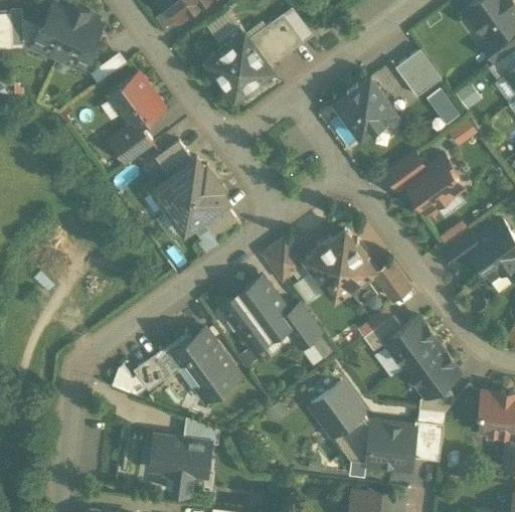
[(60,0),(58,4),(53,2),(42,26),(38,25),(30,43),(57,55),(78,8),(61,0),(60,0)]
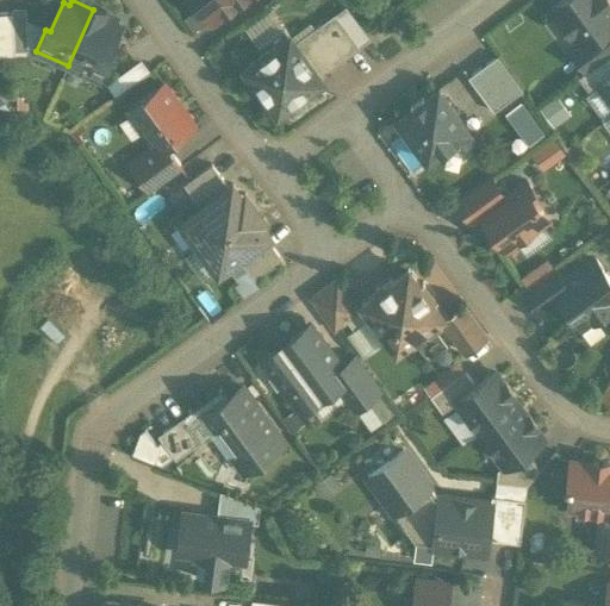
[(192,0),(211,24),(242,0),(192,0)]
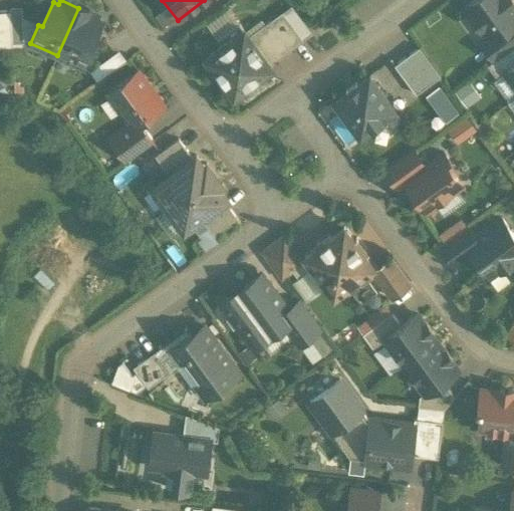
[(474,0),(466,7),(466,6),(464,7),(466,9),(488,39),(489,40),(510,25),(513,21),(513,8),(511,5),(513,3),(511,0),(474,0)]
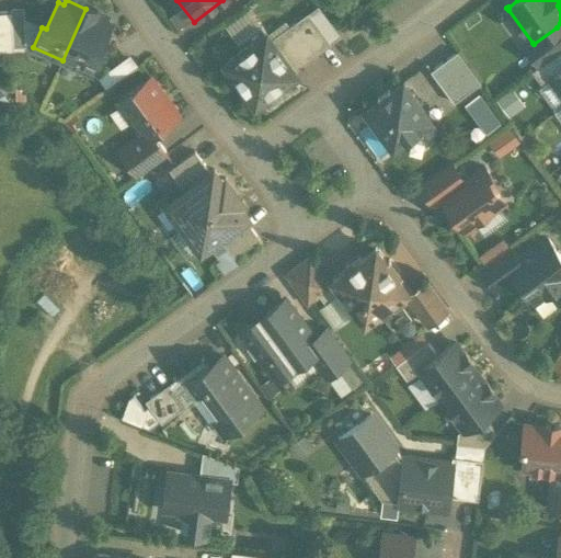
[(106,18),(86,9),(63,60),(92,73),(102,54),(98,53),(110,25),(104,23),(106,18)]
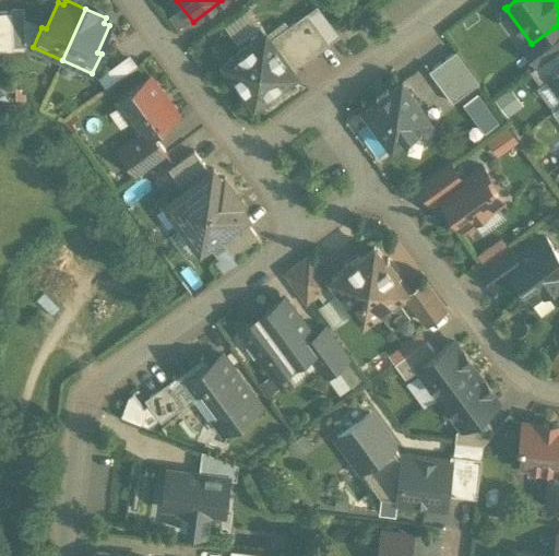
[(225,26),(237,42),(261,24),(249,9),(225,26)]
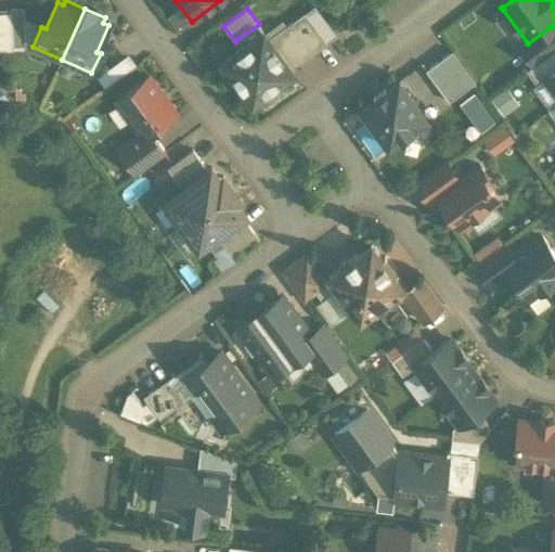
[(10,13),(0,13),(0,52),(12,52),(10,13)]
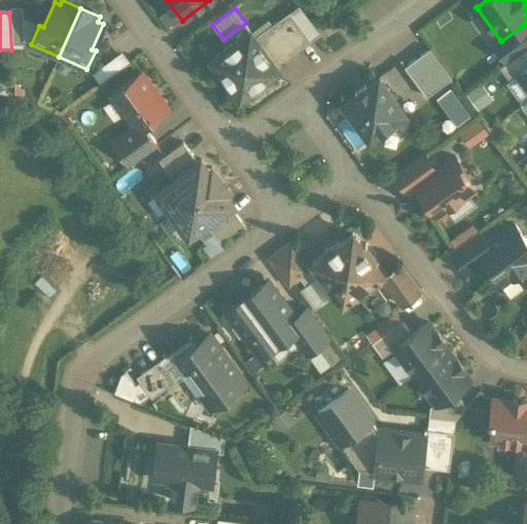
[(310,43),(288,13),(254,38),(276,68),(310,43)]
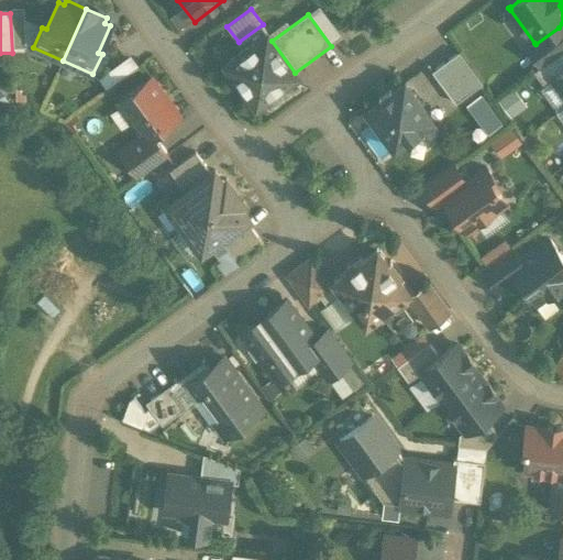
[(272,41),(262,26),(238,44),(243,51),(225,64),(255,106),(297,75),(295,73),(272,41)]
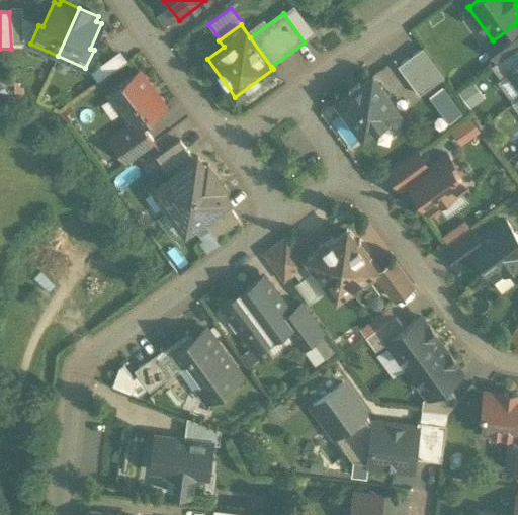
[(517,29),(514,25),(493,40),(492,39),(485,46),(497,63),(517,47),(517,29)]
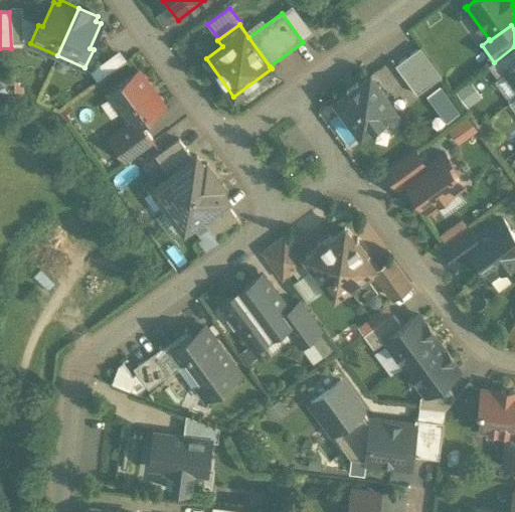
[(514,46),(494,62),(488,67),(497,80),(507,73),(514,66),(514,46)]
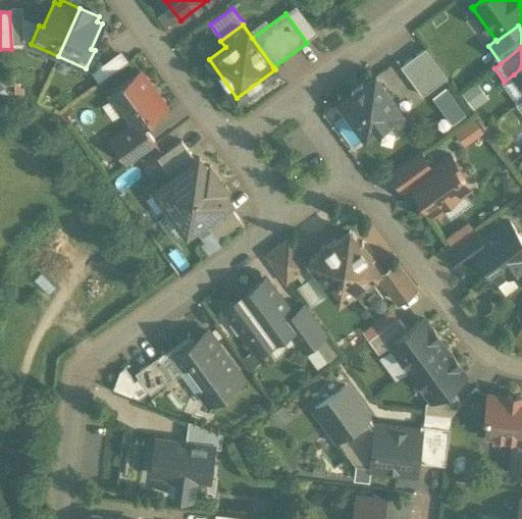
[(447,79),(425,49),(400,67),(421,97),(447,79)]
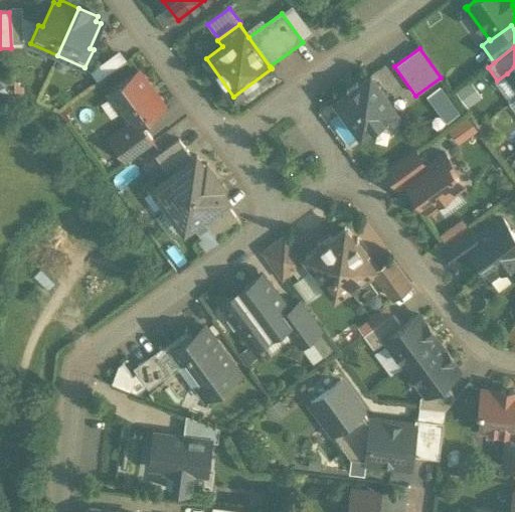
[(163,106),(138,71),(108,94),(129,123),(108,139),(121,156),(128,151),(128,147),(125,143),(144,130),(139,124),(163,106)]
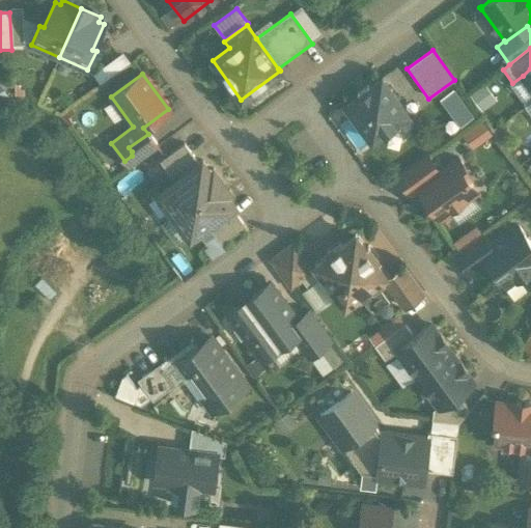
[(408,114),(381,79),(368,88),(367,87),(357,94),(358,95),(344,105),(371,141),(383,133),(386,137),(399,128),(396,122),(408,114)]
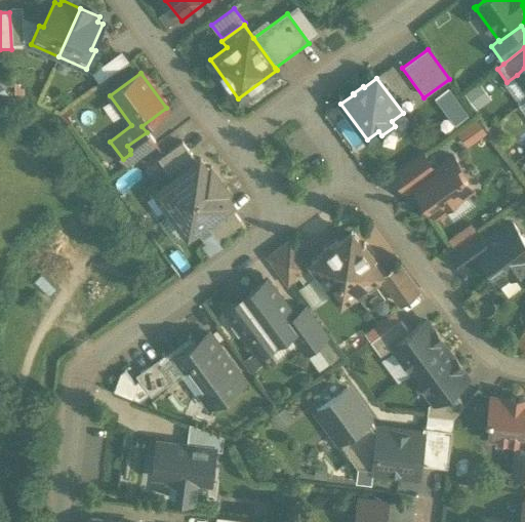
[(477,110),(491,99),(480,83),(466,94),(477,110)]
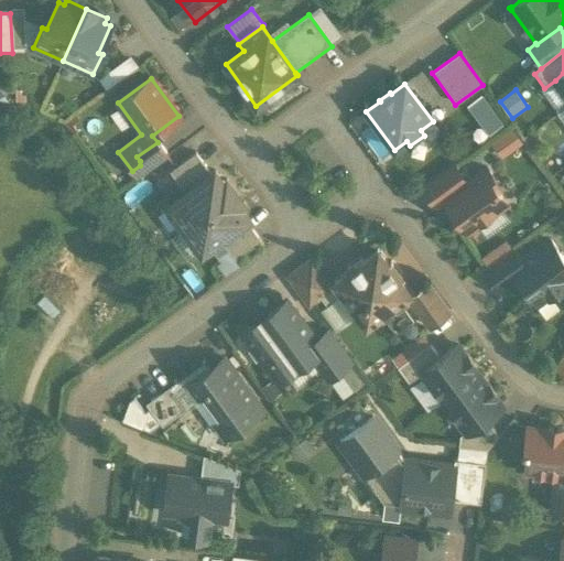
[(489,135),(503,122),(483,95),(467,106),(489,135)]
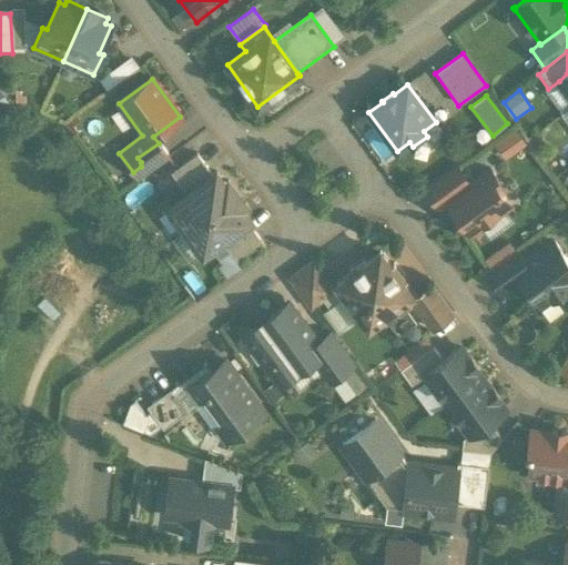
[(496,143),(506,158),(526,143),(517,129),(496,143)]
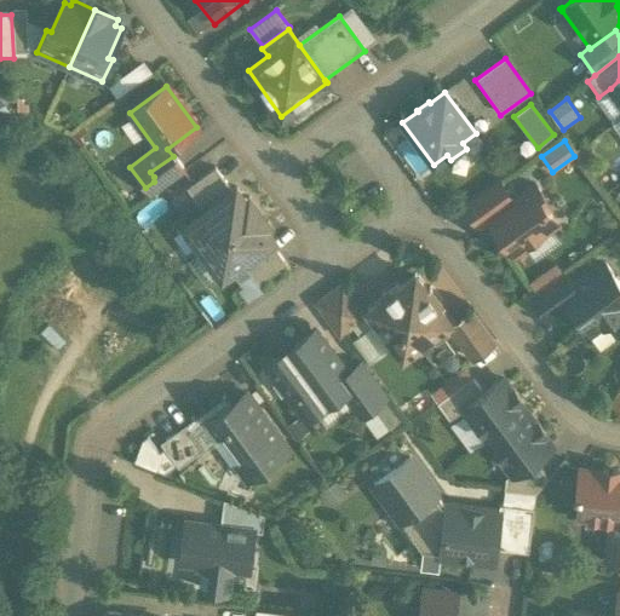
[(173,156),(150,172),(154,177),(154,182),(145,188),(151,196),(184,172),(173,156)]
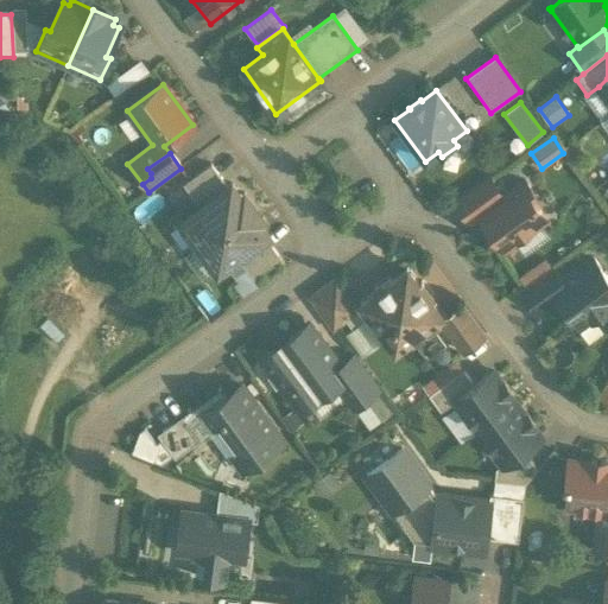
[(210,165),(183,185),(200,208),(227,188),(210,165)]
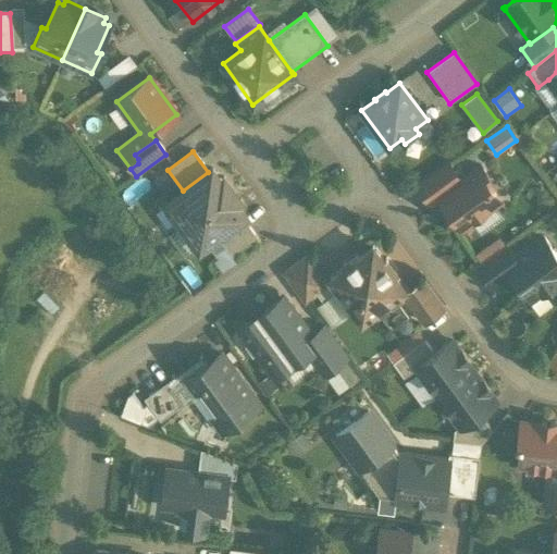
[(447,164),(417,186),(430,205),(438,198),(438,196),(459,181),(447,164)]
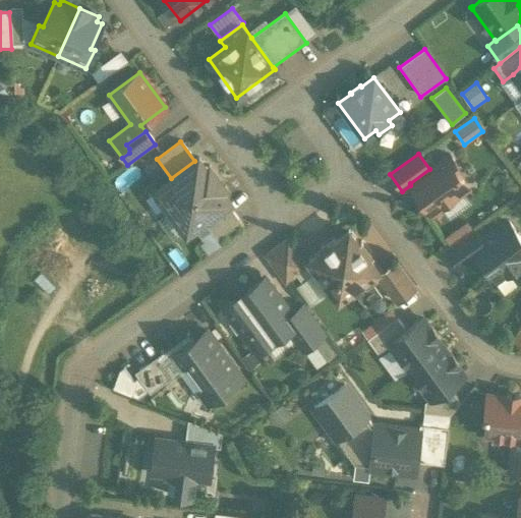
[(429,169),(410,183),(410,185),(431,214),(467,188),(458,175),(461,173),(449,156),(429,169)]
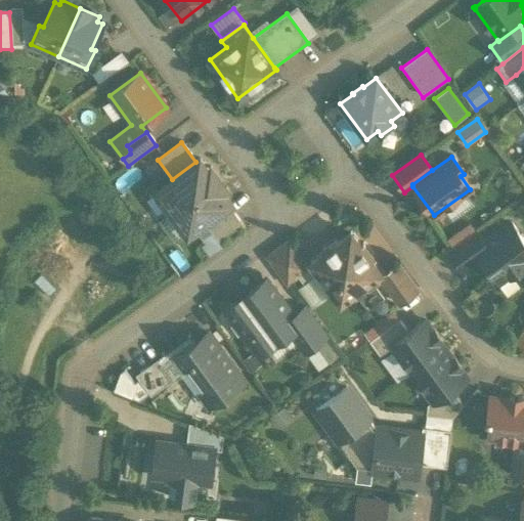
[(172,179),(155,191),(171,214),(218,179),(210,168),(207,170),(199,160),(195,162),(172,179)]
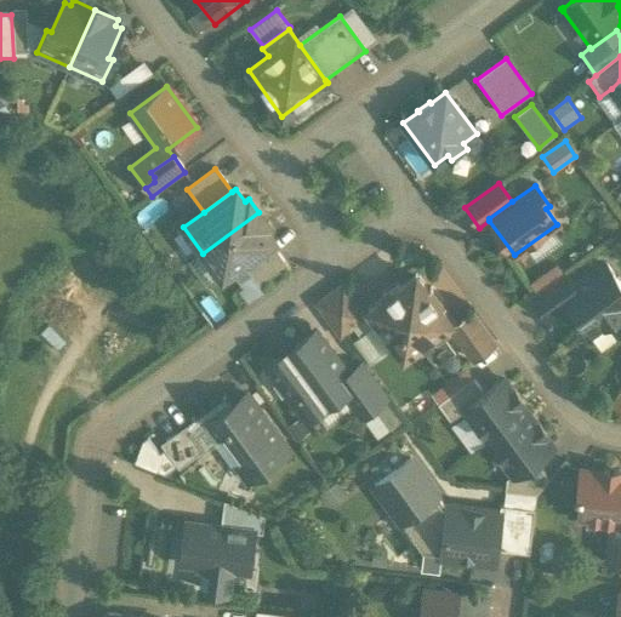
[(258,212),(203,253),(222,279),(241,264),(269,244),(274,241),(265,228),(268,226),(258,212)]
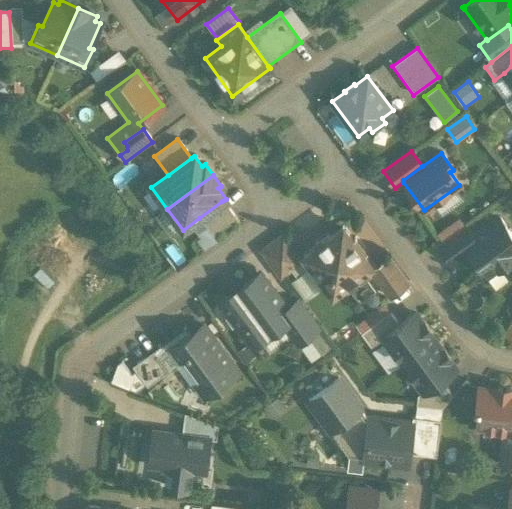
[(222,201),(199,218),(213,237),(236,220),(222,201)]
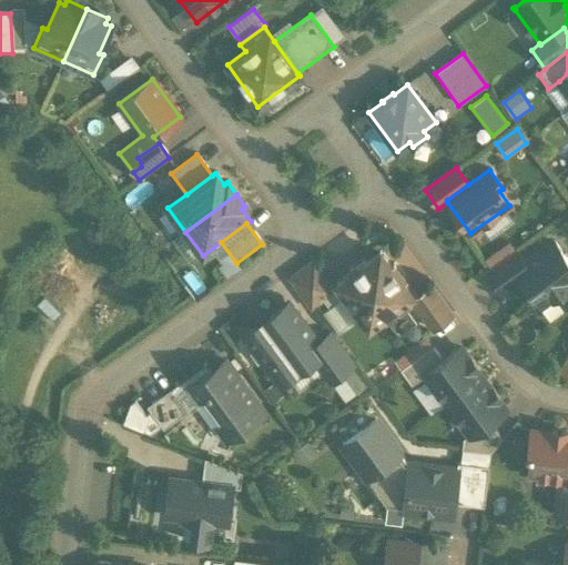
[(567,285),(567,262),(554,242),(524,264),(515,270),(523,281),(541,306),(553,298),(557,303),(567,295),(567,286),(567,285)]
